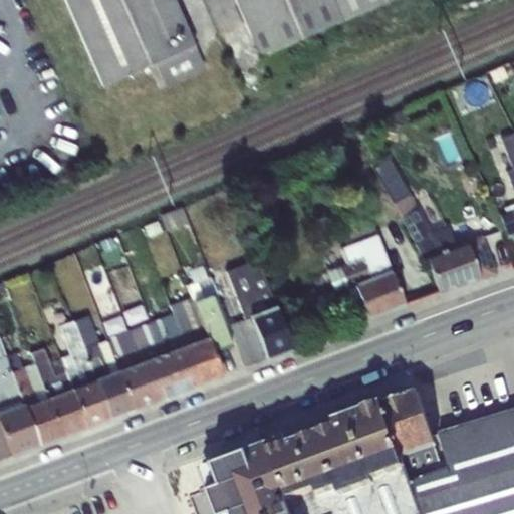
[(174,0),(64,0),(102,85),(155,62),(194,45),(174,0)]
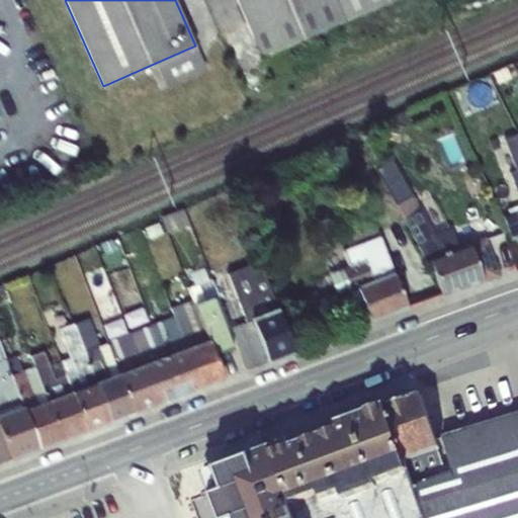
[(237,0),(262,57),(394,0),(237,0)]
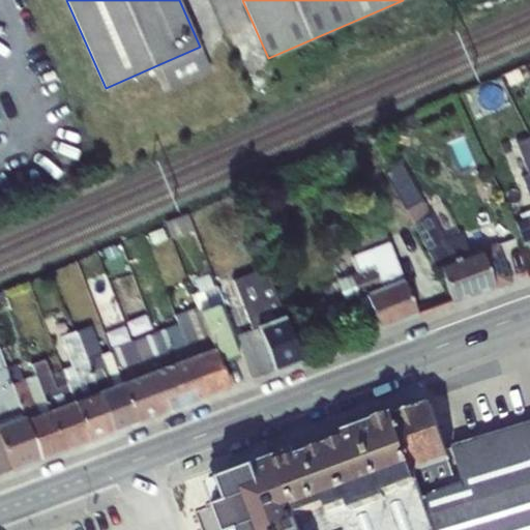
[(200,47),(159,64),(170,88),(211,70),(200,47)]
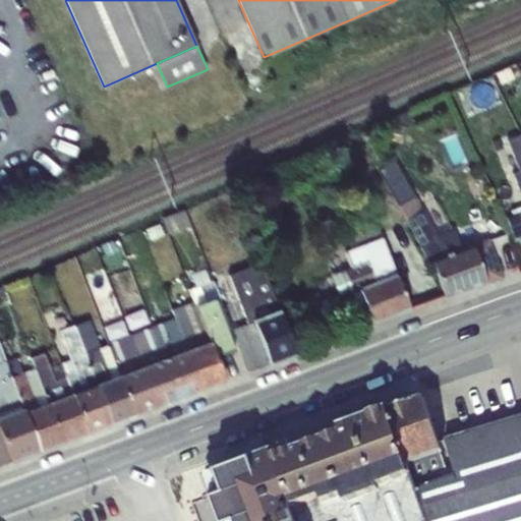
[(520,135),(508,140),(519,171),(513,173),(520,192),(520,135)]
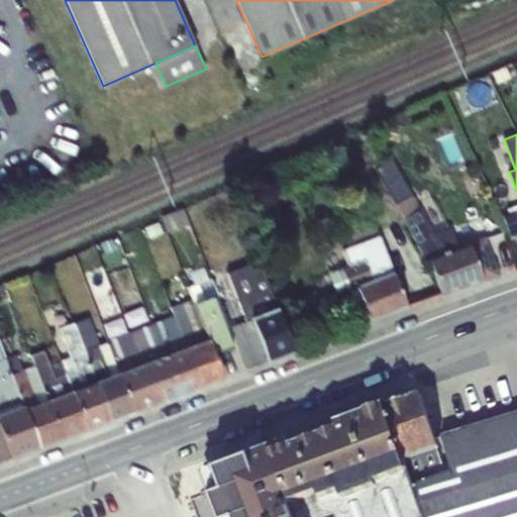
[(394,204),(403,219),(418,210),(421,216),(426,213),(417,192),(394,204)]
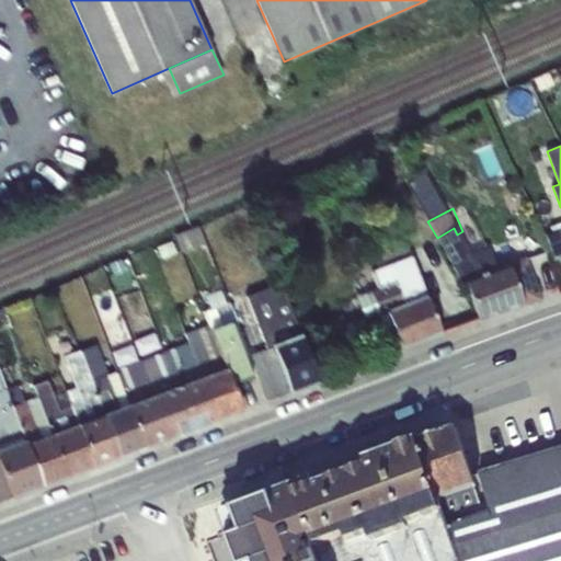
[(387,227),(371,232),(381,260),(409,250),(399,222),(387,227)]
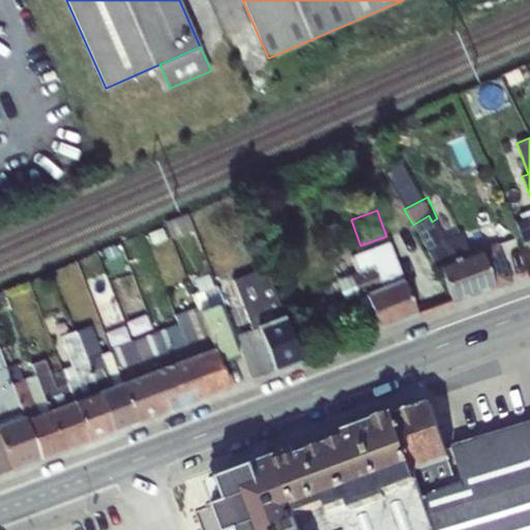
[(188,213),(165,222),(171,239),(195,231),(188,213)]
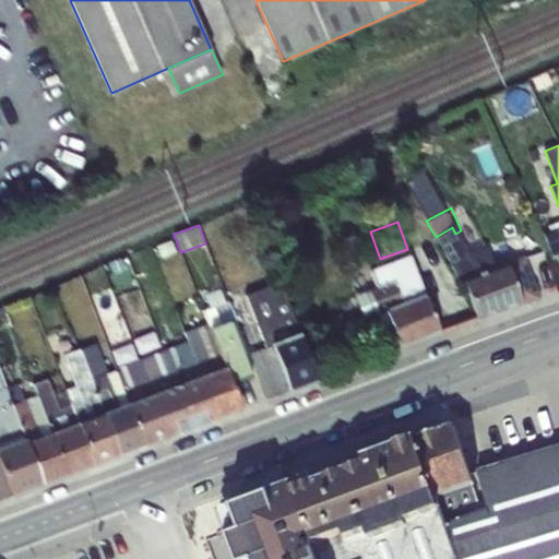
[(550,258),(558,254),(558,226),(542,233),(550,258)]
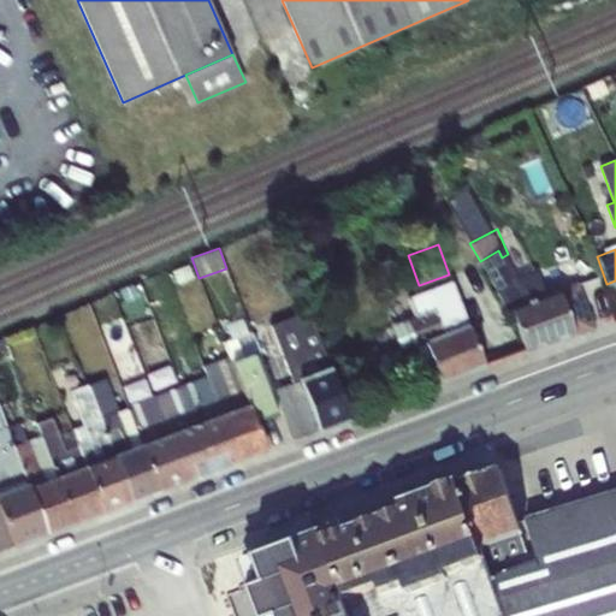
[(527,353),(574,335),(557,291),(526,302),(502,258),(498,250),(480,261),(507,311),(510,309),(527,353)]
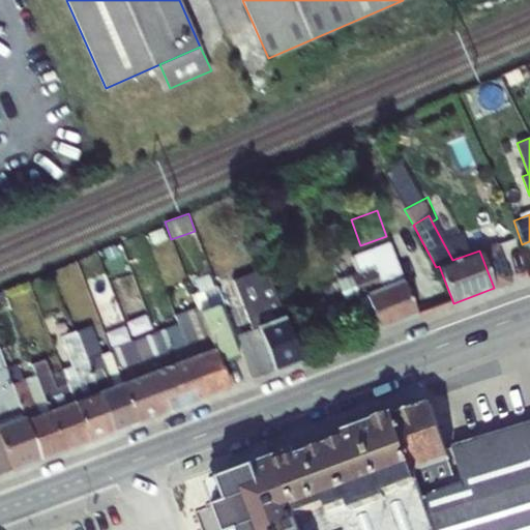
[(387,242),(351,257),(357,272),(371,266),(380,290),(366,295),(369,299),(379,330),(417,317),(402,280),(387,242)]
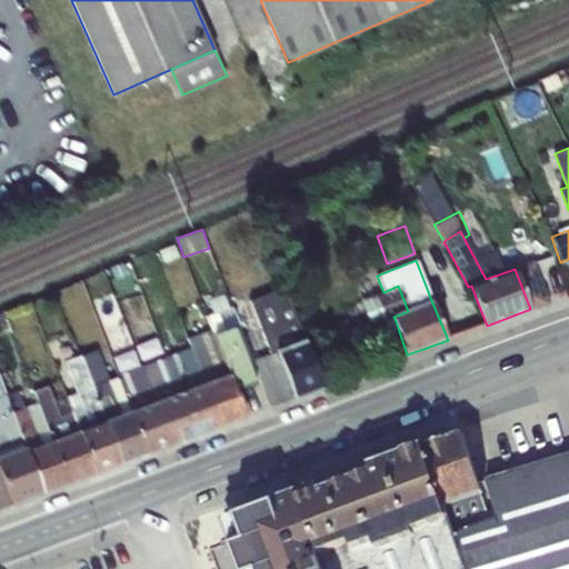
[(515,269),(530,309),(547,303),(531,262),(515,269)]
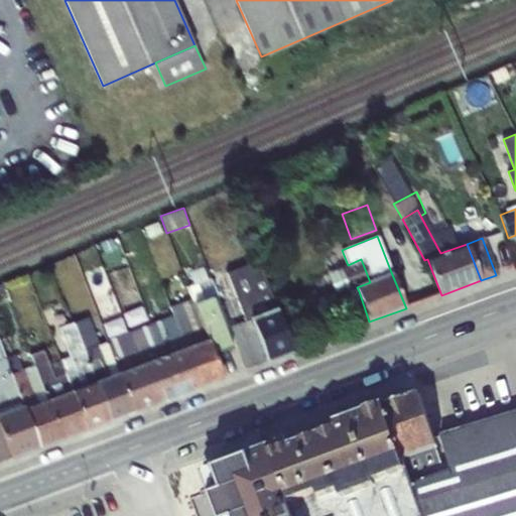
[(361,259),(348,265),(328,272),(336,294),(345,291),(347,296),(359,291),(357,287),(370,282),(361,259)]
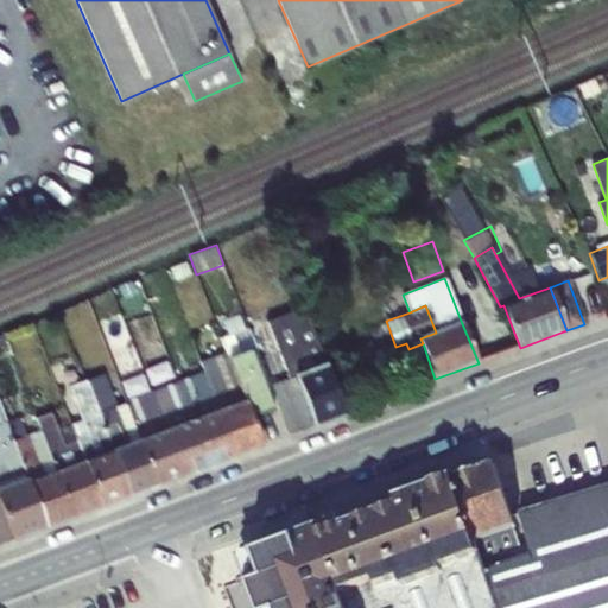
[(290,377),(271,384),(279,407),(290,434),(317,424),(298,375),(325,365),(305,306),(267,322),(290,377)]
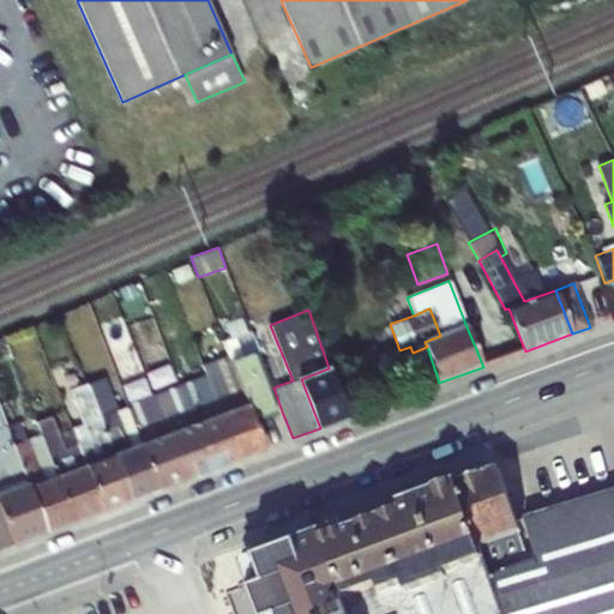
[(252,354),(275,413),(282,411),(274,387),(251,330),(233,337),(241,359),(252,354)]
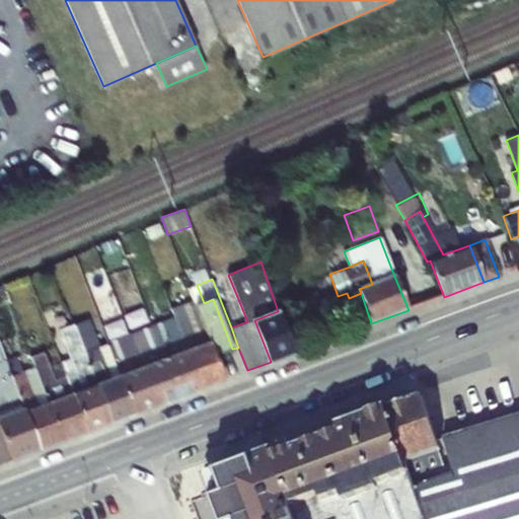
[(204,303),(197,285),(196,280),(187,283),(193,300),(171,308),(181,338),(187,336),(204,329),(196,306),(204,303)]
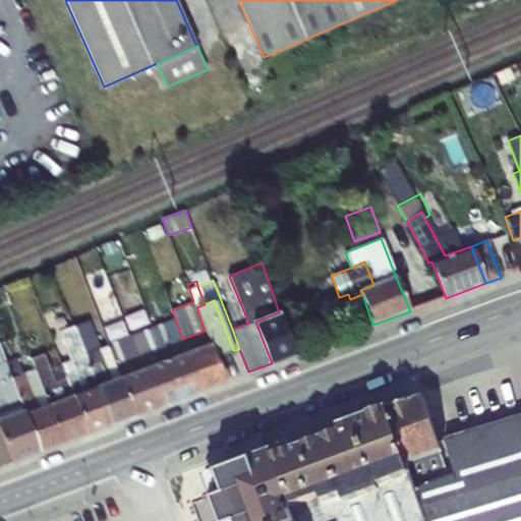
[(209,343),(216,357),(233,350),(214,300),(205,304),(196,307),(205,331),(209,343)]
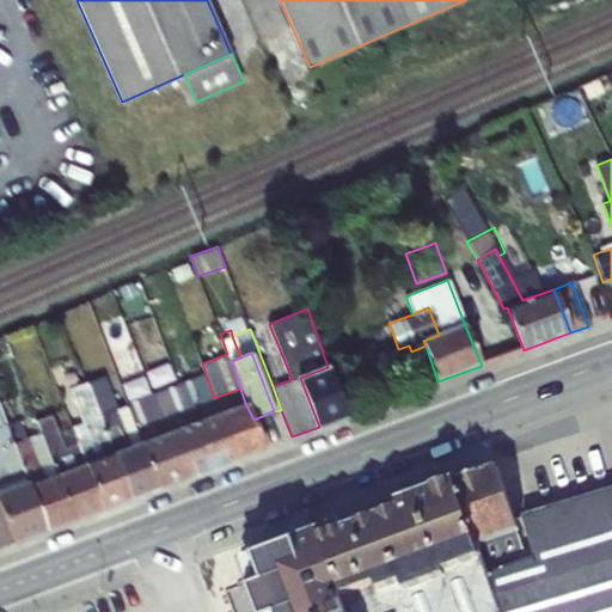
[(214,398),(202,363),(188,369),(200,403),(214,398)]
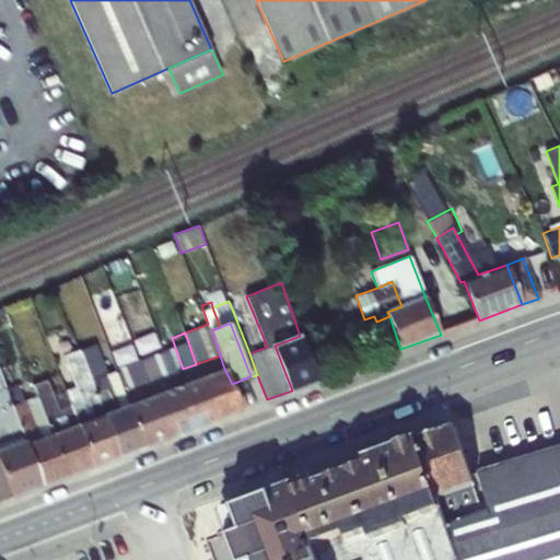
[(275,346),(292,391),(317,382),(300,336),(275,346)]
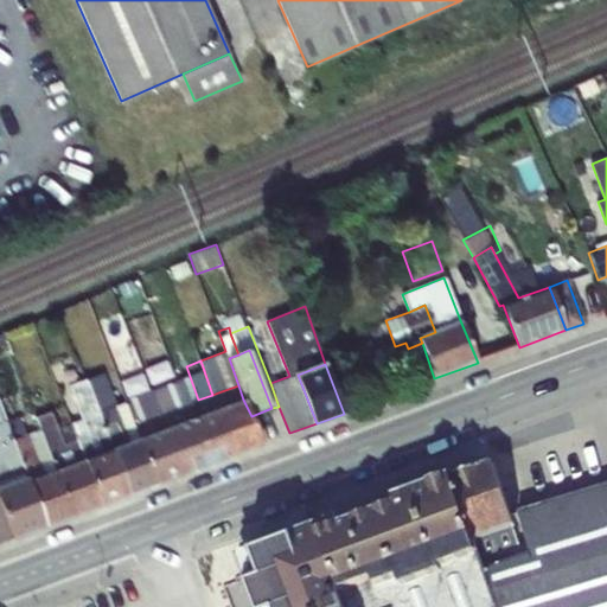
[(114,449),(140,440),(134,426),(126,402),(115,406),(104,374),(88,379),(114,449)]
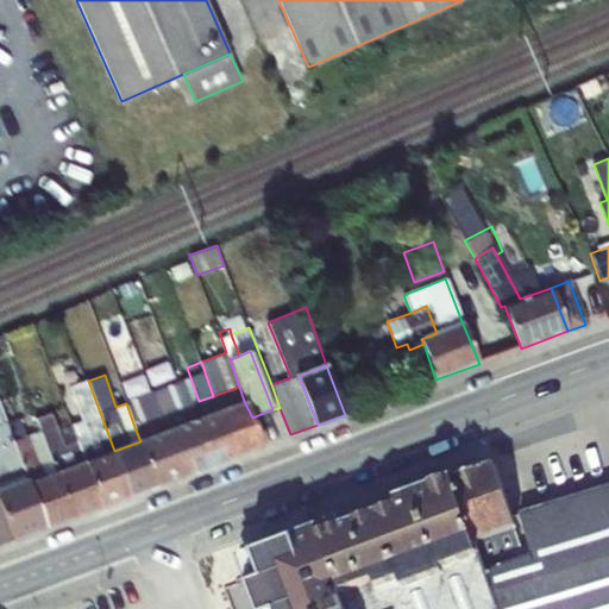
[(85,463),(113,452),(114,451),(88,381),(70,387),(87,435),(75,439),(76,441),(83,463),(85,463)]
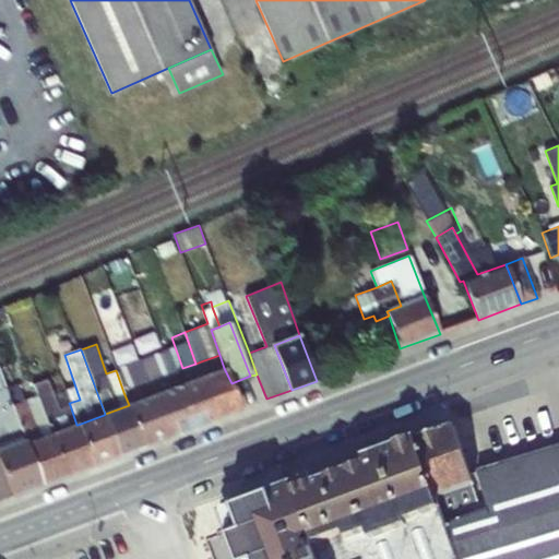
[(164,351),(140,359),(147,382),(167,375),(171,372),(164,351)]
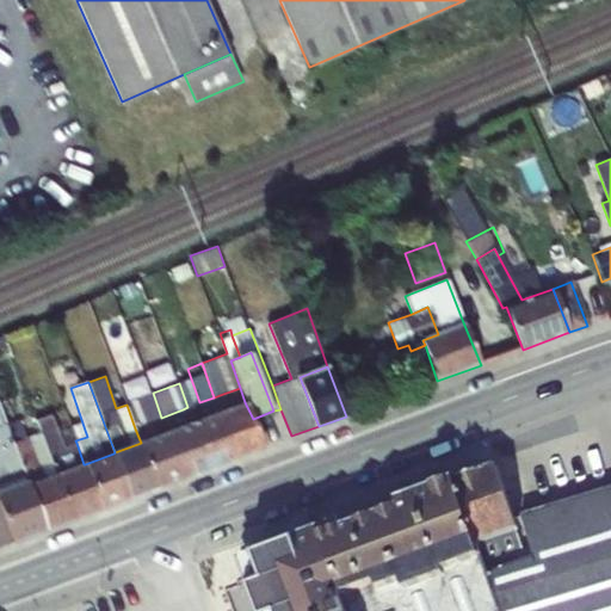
[(240,388),(220,395),(226,409),(245,402),(240,388)]
